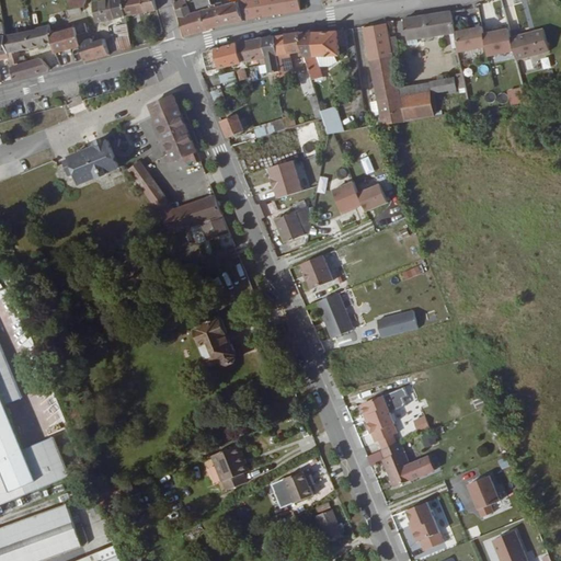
[(4,34),(0,0),(0,57),(9,55),(9,52),(4,34)]
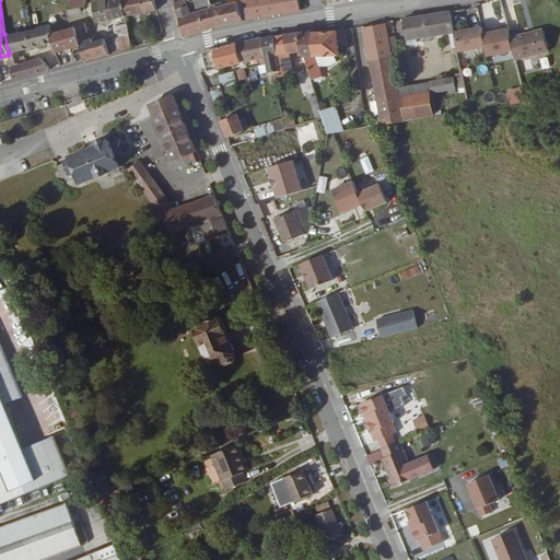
[(116,16),(113,0),(104,0),(96,1),(100,20),(116,16)]
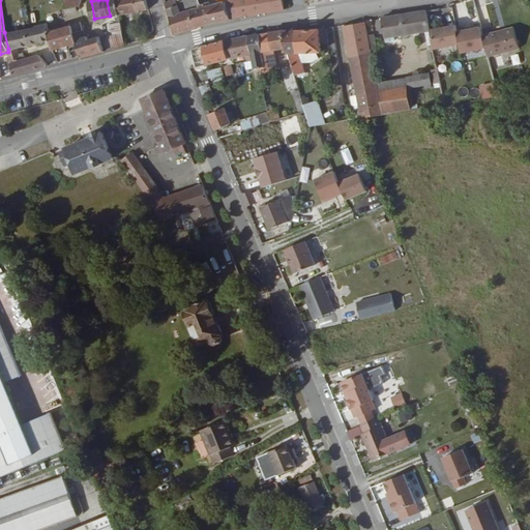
[(122,23),(121,13),(118,0),(107,0),(110,16),(118,13),(120,24),(122,23)]
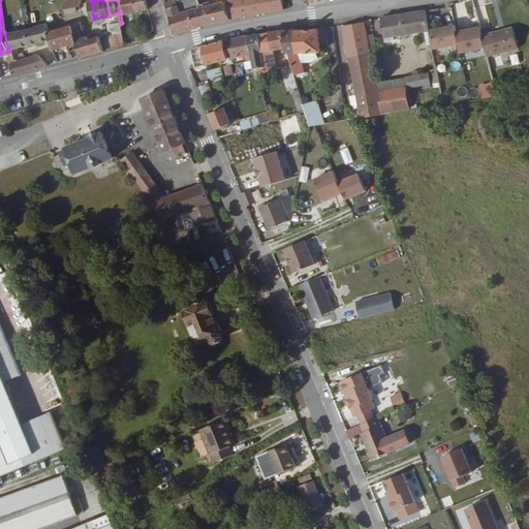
[(118,0),(121,13),(138,9),(135,0),(118,0)]
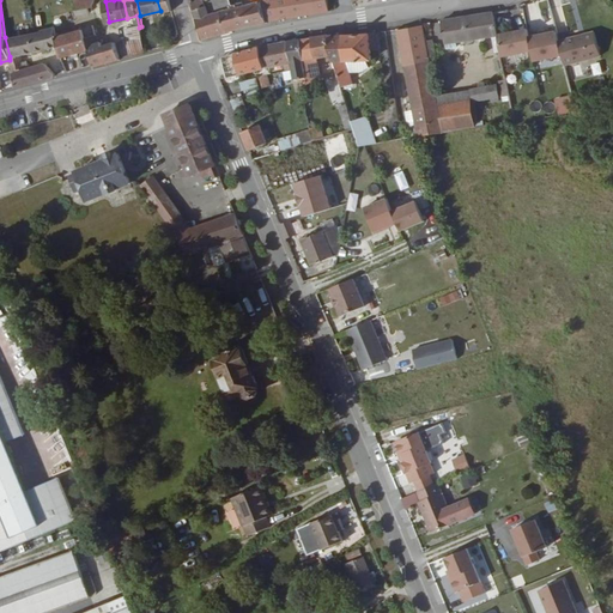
[(157,0),(161,11),(171,8),(168,0),(157,0)]
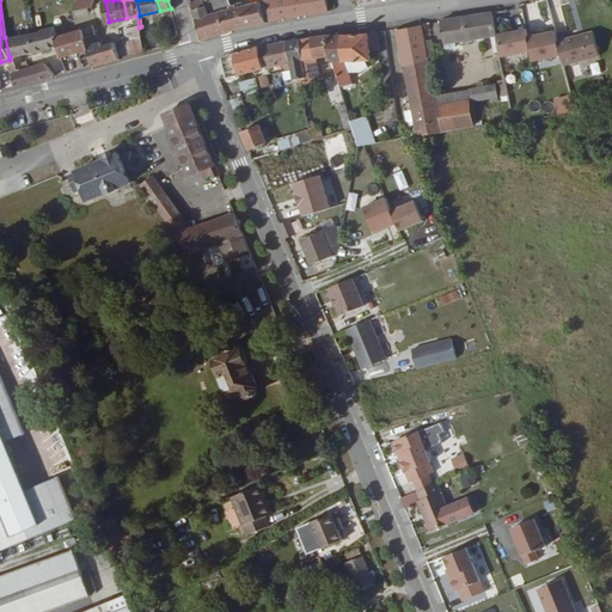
[(215,32),(227,29),(220,7),(232,5),(231,2),(230,0),(194,0),(191,1),(203,36),(215,32)]
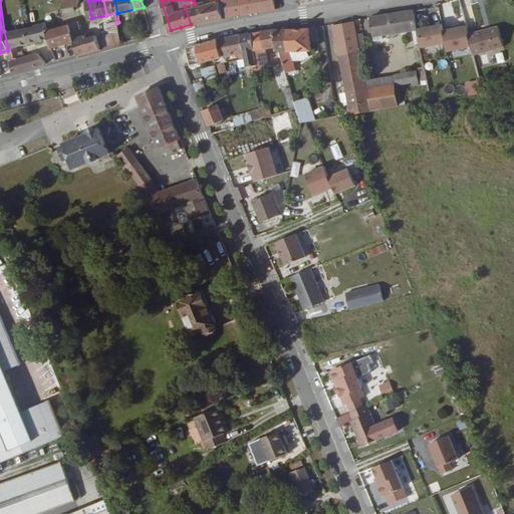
[(224,16),(224,14),(220,0),(209,0),(204,1),(203,0),(198,0),(194,2),(195,4),(185,6),(191,24),(224,16)]
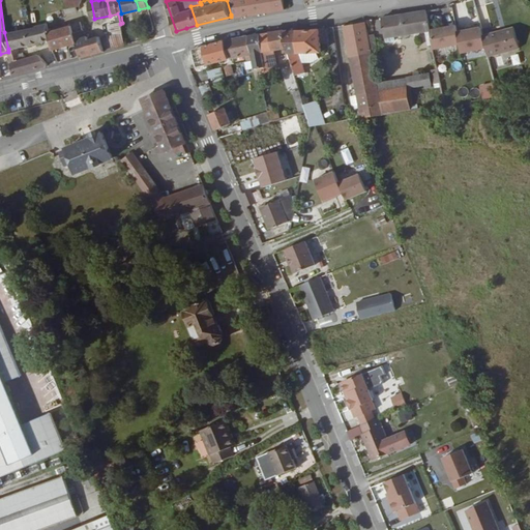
[(227,0),(231,15),(252,11),(249,0),(227,0)]
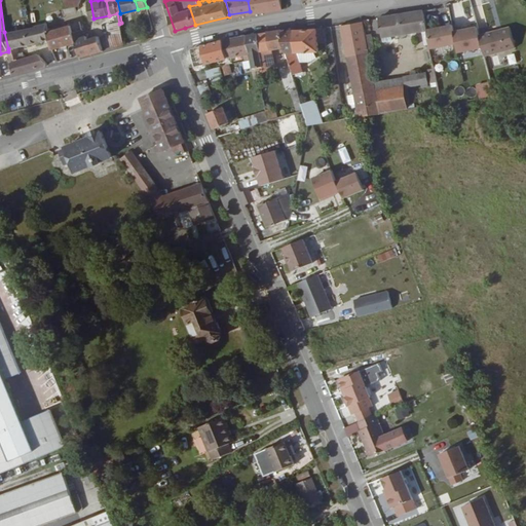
[(248,0),(250,11),(283,6),(282,0),(248,0)]
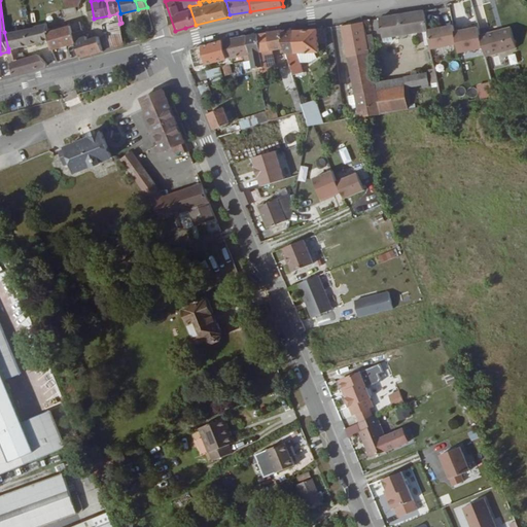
[(79,56),(103,49),(99,35),(89,37),(86,30),(83,30),(77,9),(79,5),(68,7),(72,25),(76,43),(79,56)]
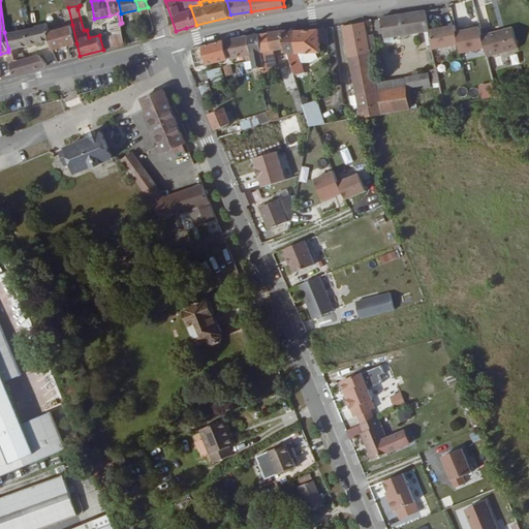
[(427,5),(380,13),(385,38),(395,36),(394,32),(399,31),(430,27),(427,5)]
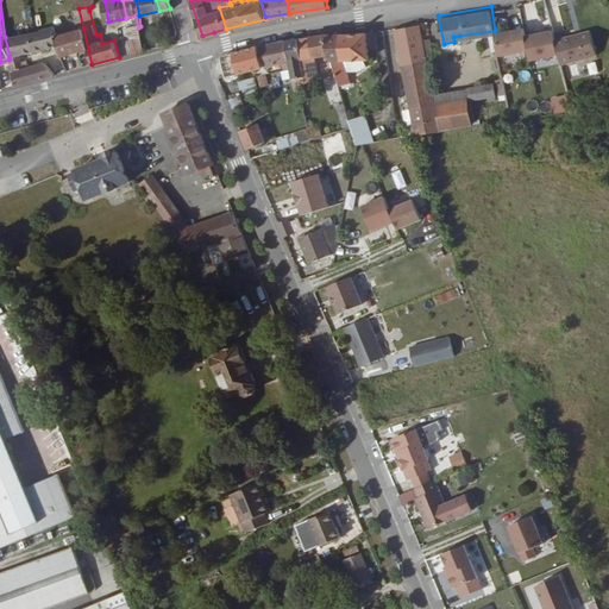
[(394,24),(414,130),(438,126),(426,55),(424,37),(420,19),(394,24)]
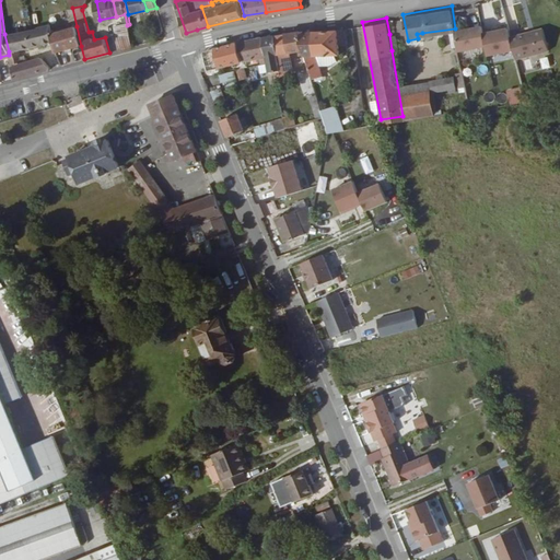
[(24,30),(4,34),(9,51),(18,49),(54,41),(51,32),(50,24),(45,25),(32,28),(24,30)]
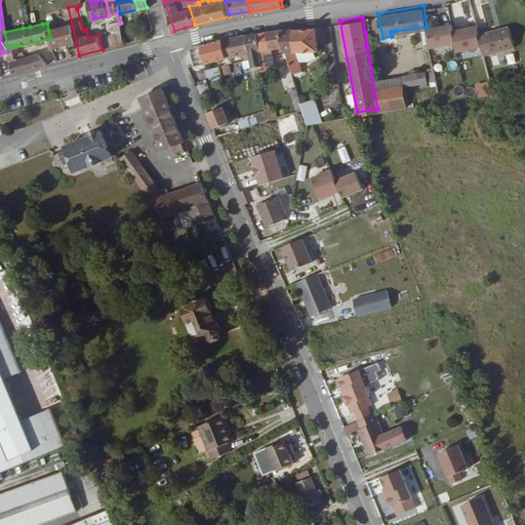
[(111,36),(123,34),(121,23),(119,24),(109,26),(111,36)]
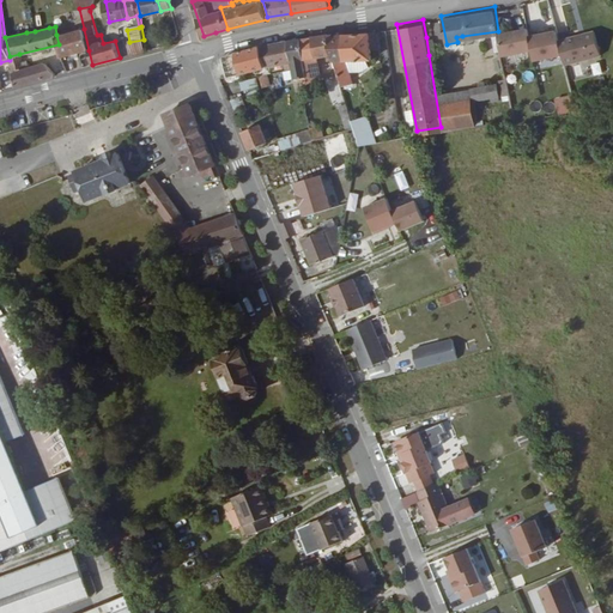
[(344,91),(353,89),(351,82),(353,79),(346,58),(370,55),(369,48),(378,47),(375,28),(344,30),(346,47),(340,47),(339,56),(334,56),(339,73),(344,91)]
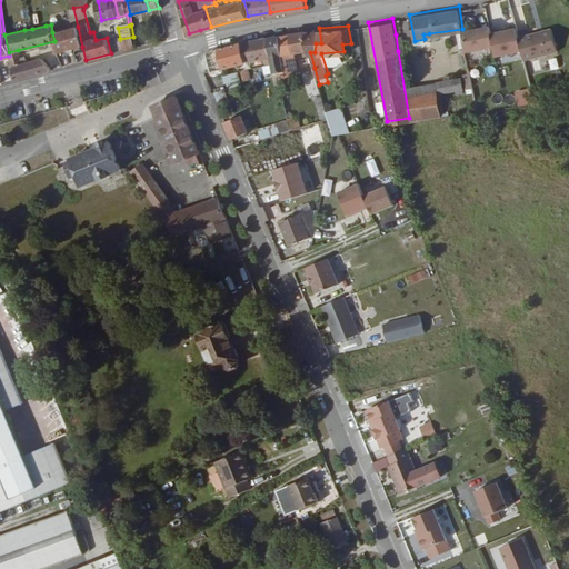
[(78,27),(52,32),(55,41),(57,52),(82,47),(78,27)]
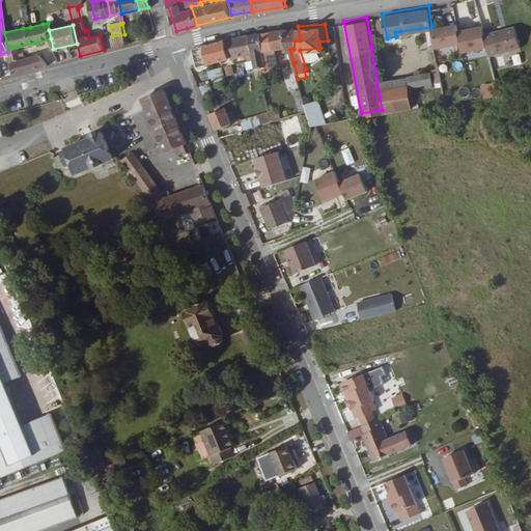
[(300,40),(298,26),(284,27),(288,46),(289,49),(294,49),(295,40),(300,40)]
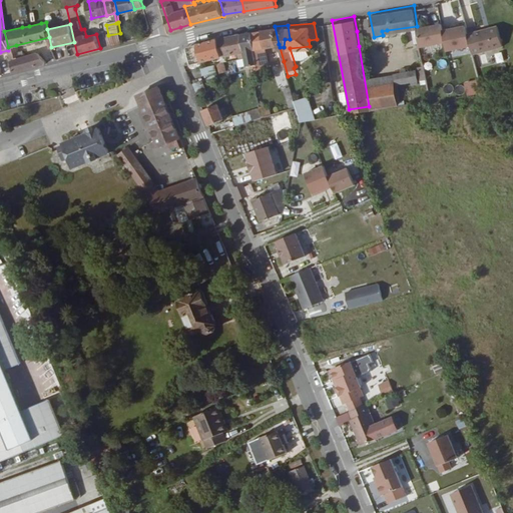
[(499,25),(469,32),(473,52),(503,46),(499,25)]
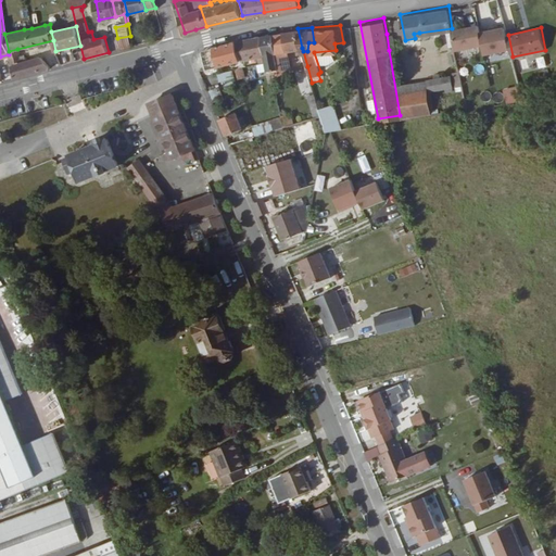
[(302,48),(298,28),(270,32),(278,68),(274,70),(275,72),(291,70),(287,51),(302,48)]
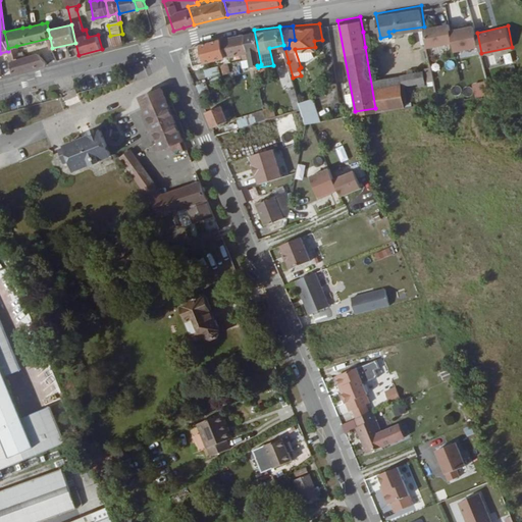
[(424,27),(394,31),(396,49),(427,43),(424,27)]
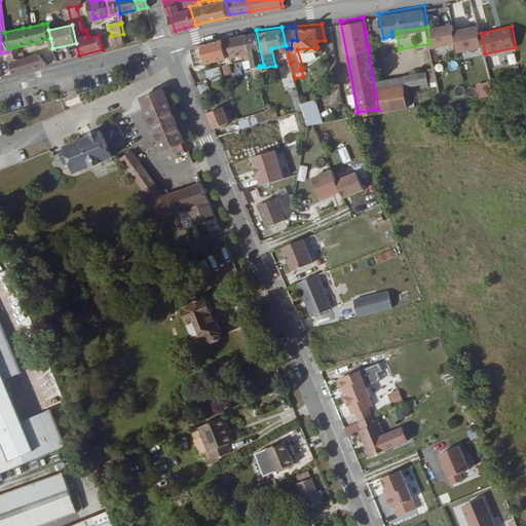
[(254,51),(257,66),(259,66),(263,65),(256,30),(247,32),(251,52),(254,51)]
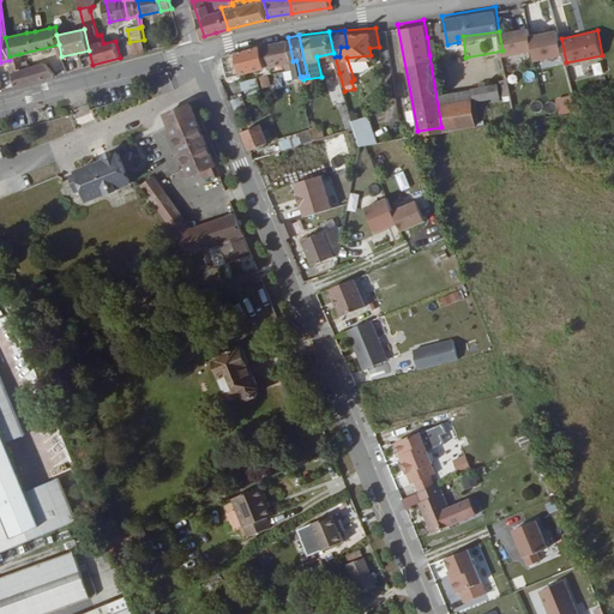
[(268,67),(293,61),(288,37),(263,44),(268,67)]
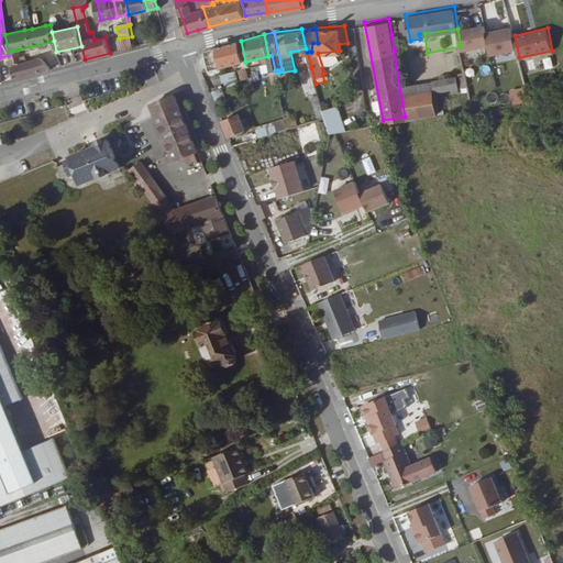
[(121,51),(133,47),(132,36),(119,39),(121,51)]
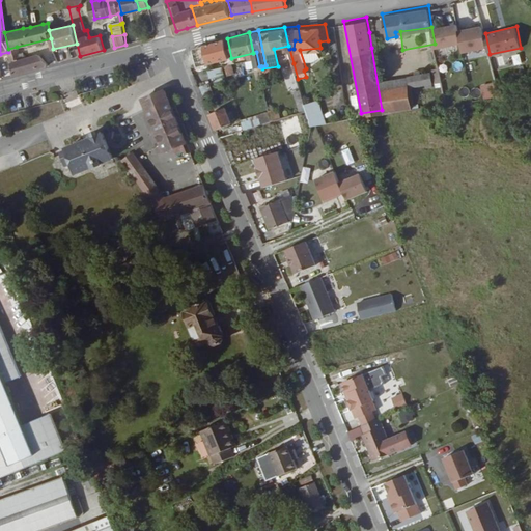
[(197,65),(231,58),(227,38),(192,46),(197,65)]
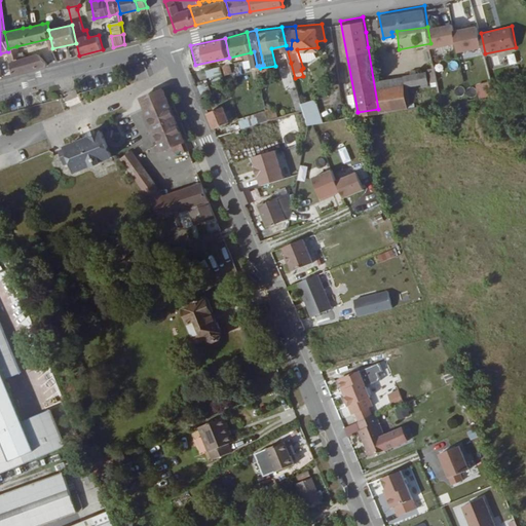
[(16,46),(8,48),(8,51),(9,55),(19,53),(16,46)]
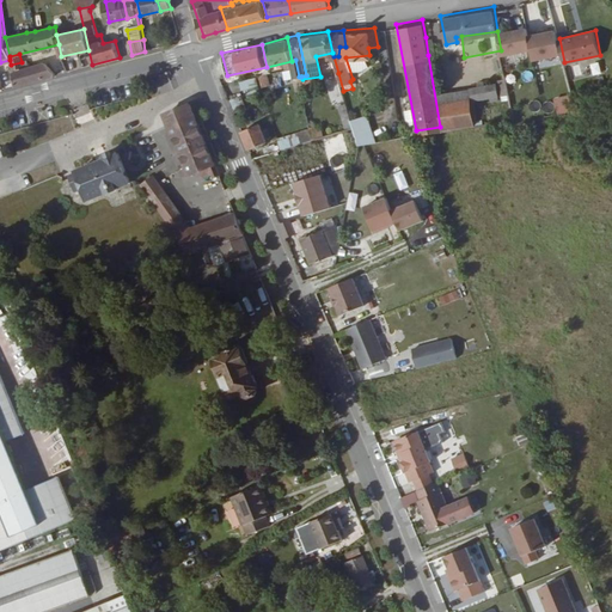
[(22,62),(11,65),(14,86),(57,74),(46,62),(28,67),(26,61),(22,62)]
